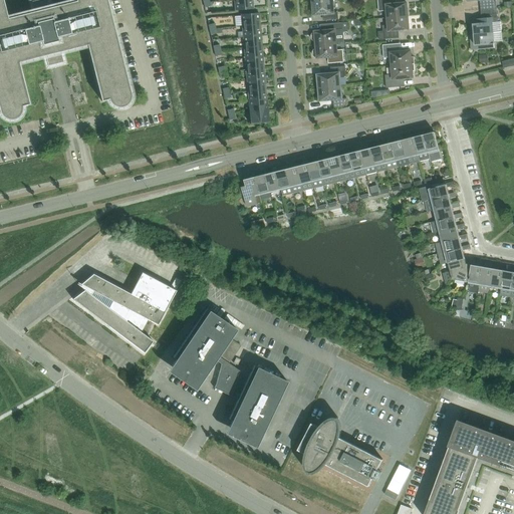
[(36,11),(8,18),(2,0),(0,0),(0,112),(0,113),(1,114),(1,115),(2,116),(3,117),(4,117),(5,118),(7,119),(8,119),(9,119),(10,119),(12,119),(13,119),(14,119),(15,118),(16,118),(18,117),(19,116),(19,115),(20,114),(21,113),(22,112),(22,111),(22,110),(22,108),(22,107),(22,106),(29,104),(19,62),(47,55),(46,55),(49,54),(51,61),(54,60),(58,59),(56,52),(59,52),(87,45),(101,101),(108,99),(108,100),(109,101),(110,102),(110,103),(111,104),(112,105),(114,106),(115,106),(116,107),(117,107),(119,107),(120,107),(121,107),(122,106),(124,106),(125,105),(126,105),(127,104),(129,103),(129,102),(130,101),(131,100),(131,99),(131,97),(132,96),(132,95),(132,94),(131,93),(112,22),(109,23),(106,10),(109,10),(106,0),(75,0),(76,1),(48,8),(48,9),(45,9),(44,2),(36,4),(38,11),(36,12),(36,11)]
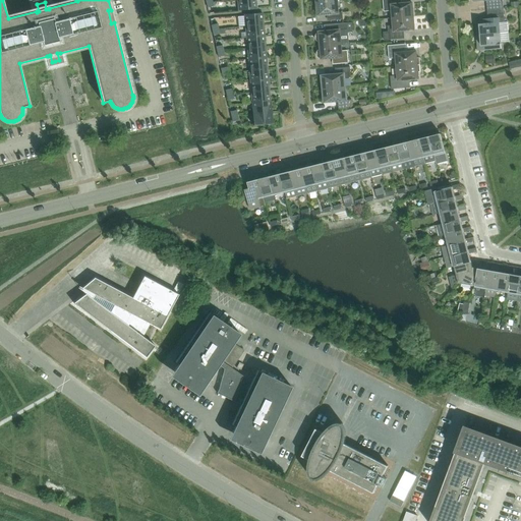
[(256,8),(255,0),(237,0),(238,10),(256,8)]
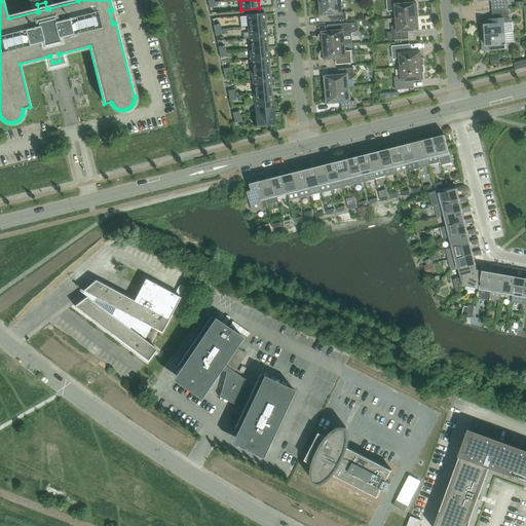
[(342,13),(340,0),(320,2),(321,15),(333,14),(334,21),(346,20),(346,13),(342,13)]
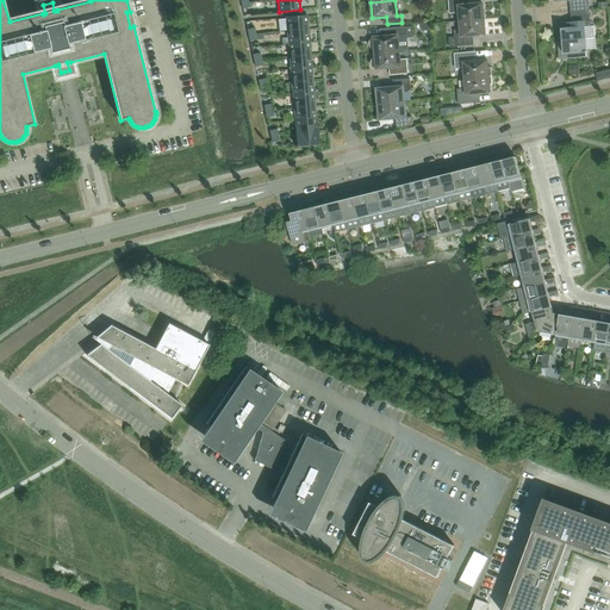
[(460,22),(484,19),(483,4),(471,5),(470,0),(448,0),(449,13),(459,13),(460,22)]
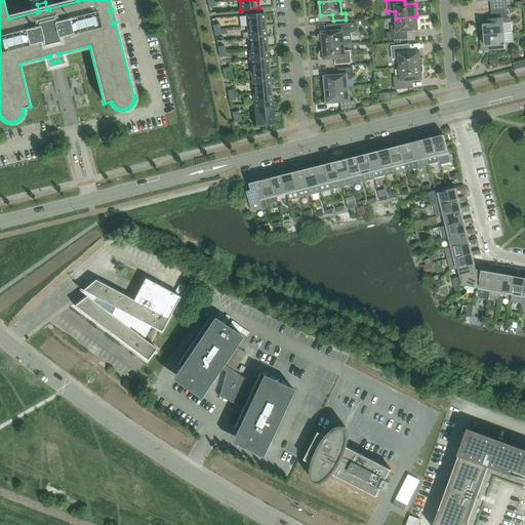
[(490,1),(491,10),(508,8),(506,0),(482,0),(483,2),(490,1)]
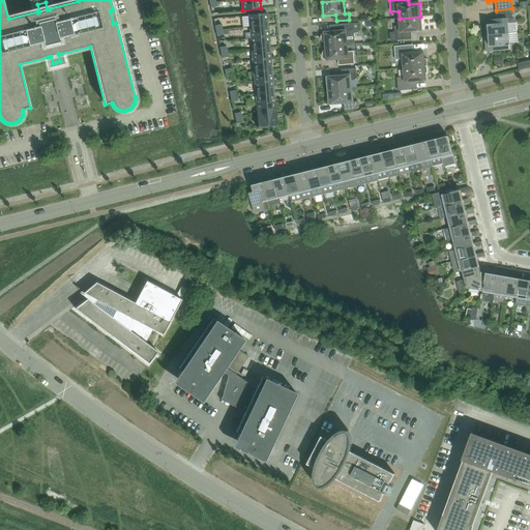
[(497,20),(489,20),(490,25),(488,25),(489,35),(508,34),(508,24),(513,23),(512,8),(496,10),(497,20)]
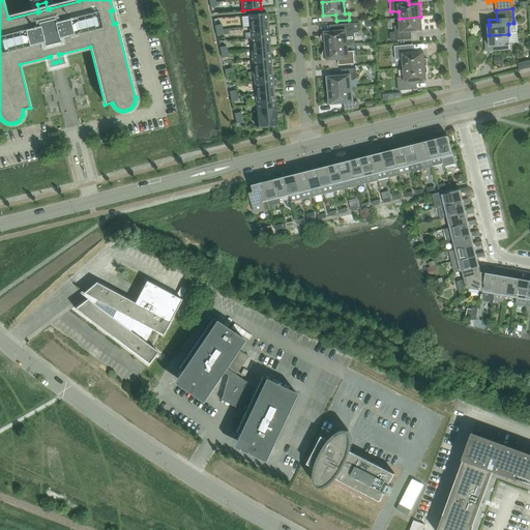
[(248,16),(249,27),(268,25),(267,13),(248,16)]
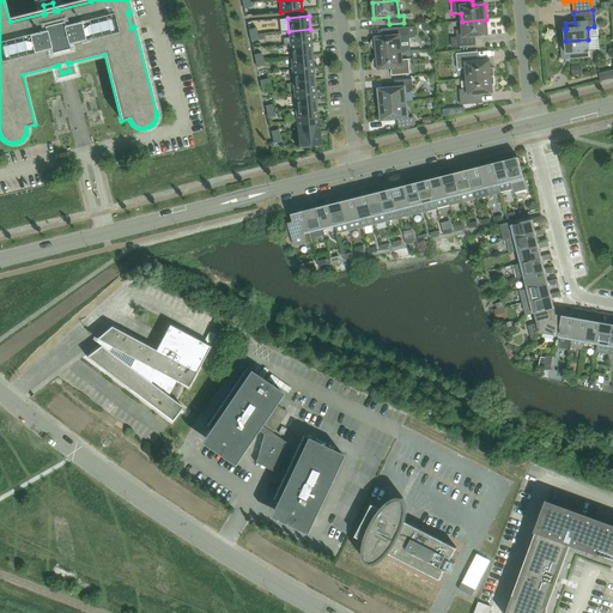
[(487,35),(486,19),(462,22),(463,30),(456,31),(457,37),(451,38),(453,48),(467,47),(466,37),(487,35)]
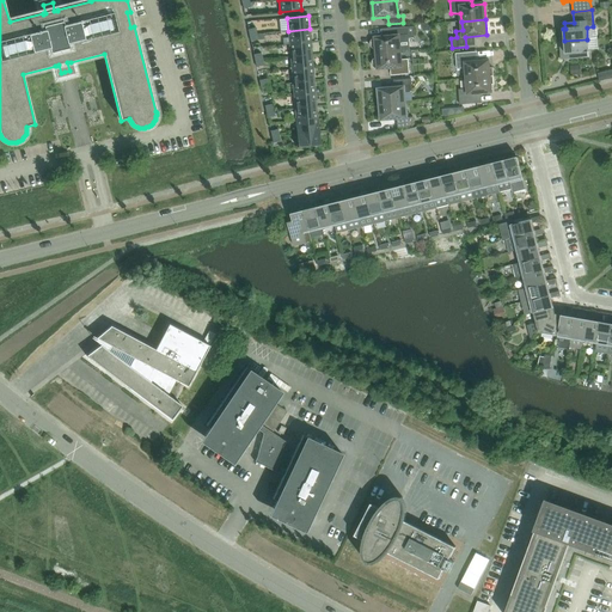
[(377,49),(377,54),(401,51),(399,42),(409,41),(408,28),(386,29),(387,37),(375,38),(374,38),(373,38),(372,40),(371,41),(371,42),(371,43),(371,44),(371,46),(371,47),(372,48),(373,49),(374,49),(375,49),(377,49)]
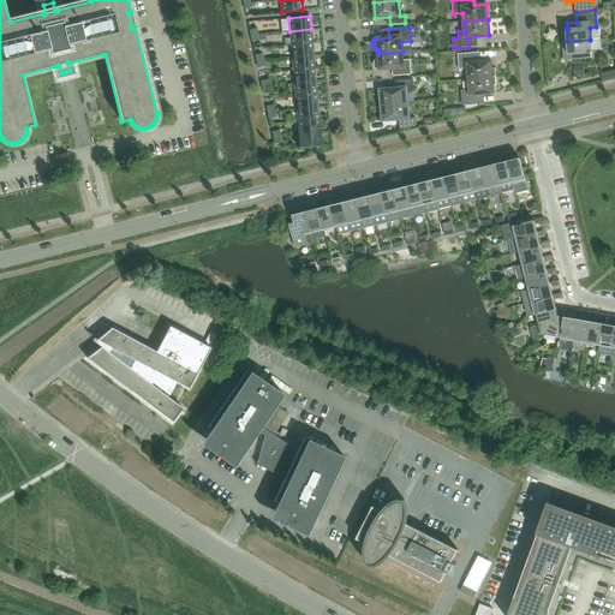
[(311,29),(290,31),(291,45),(312,42),(311,29)]
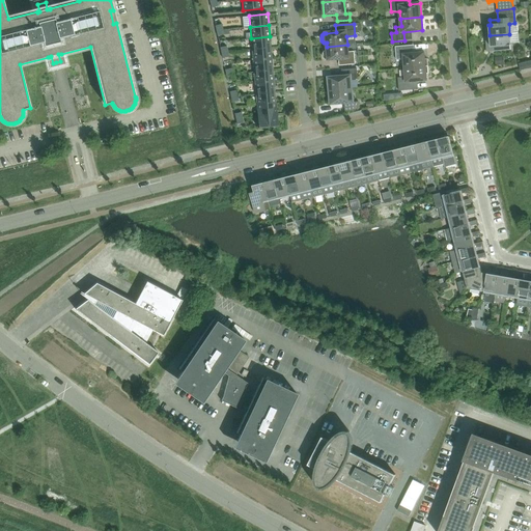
[(509,34),(490,35),(491,47),(493,47),(493,51),(511,50),(509,34)]
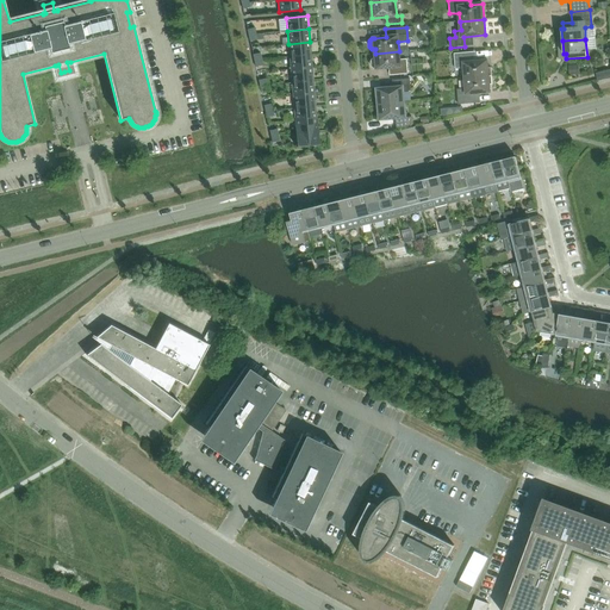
[(288,44),(290,57),(311,55),(310,42),(288,44)]
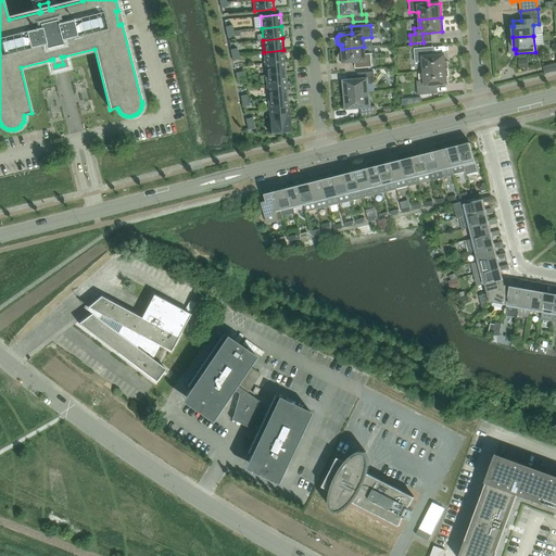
[(365,54),(364,47),(342,49),(342,52),(341,52),(341,53),(340,53),(339,54),(338,55),(338,57),(338,58),(338,59),(338,60),(339,60),(339,61),(340,62),(341,62),(342,63),(343,63),(355,62),(355,68),(371,67),(370,54),(365,54)]
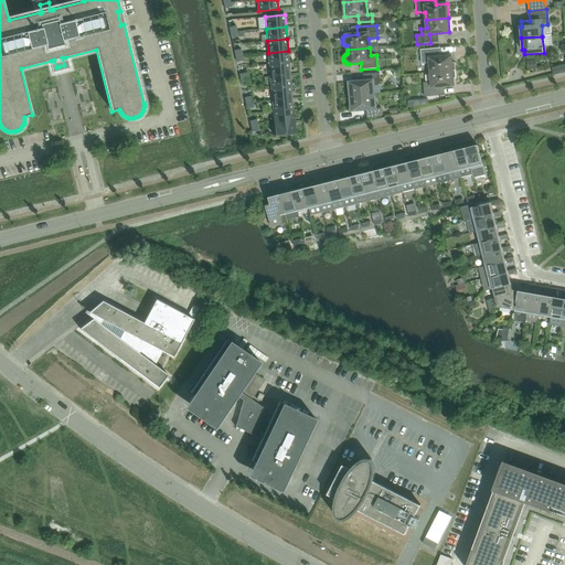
[(430,73),(456,71),(455,63),(452,63),(451,55),(437,57),(437,49),(420,50),(422,64),(429,63),(430,73)]
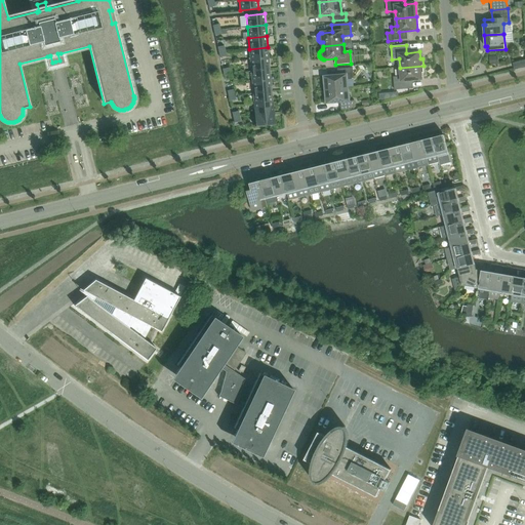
[(268,47),(249,49),(250,59),(269,58),(268,47)]
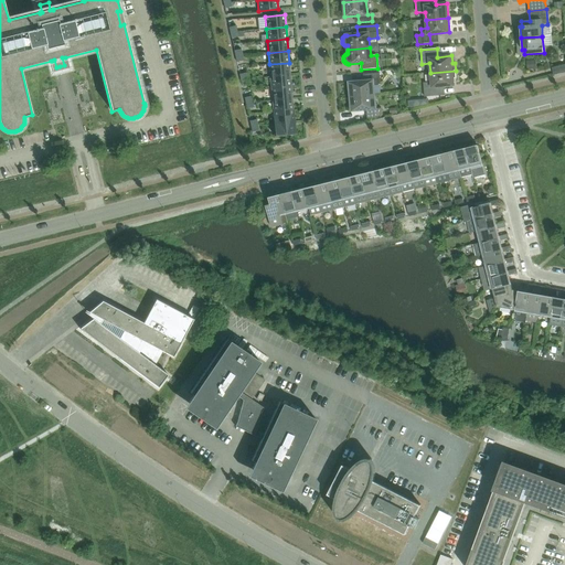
[(526,62),(528,71),(536,70),(535,61),(526,62)]
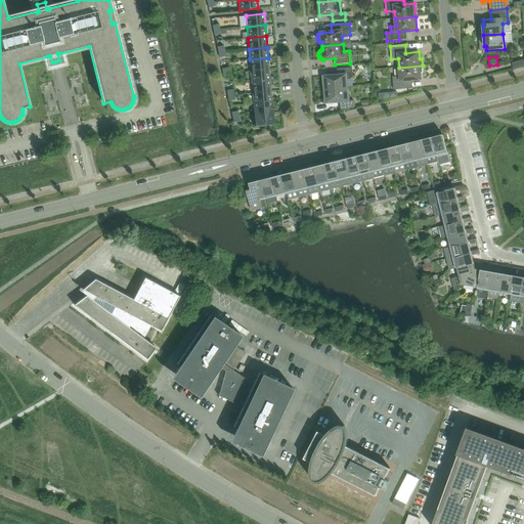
[(250,59),(251,71),(269,70),(268,58),(250,59)]
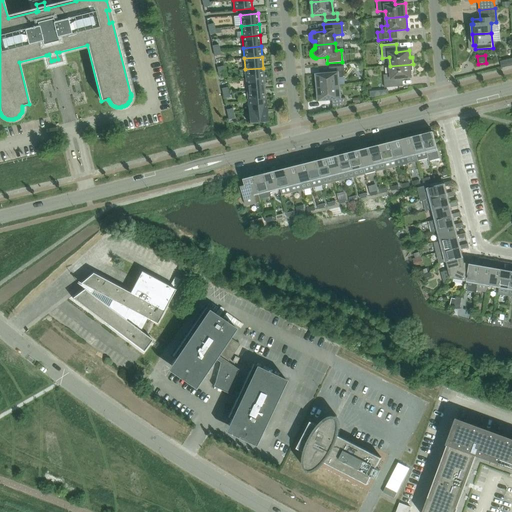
[(511,58),(500,61),(502,68),(511,65),(511,58)]
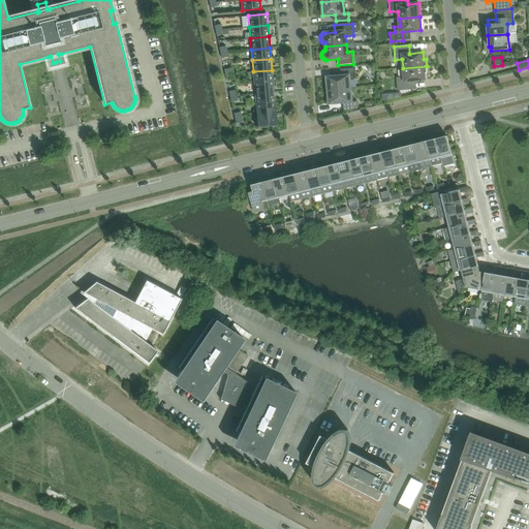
[(428,73),(427,66),(403,68),(404,76),(397,78),(398,91),(412,90),(412,82),(426,80),(425,73),(428,73)]
